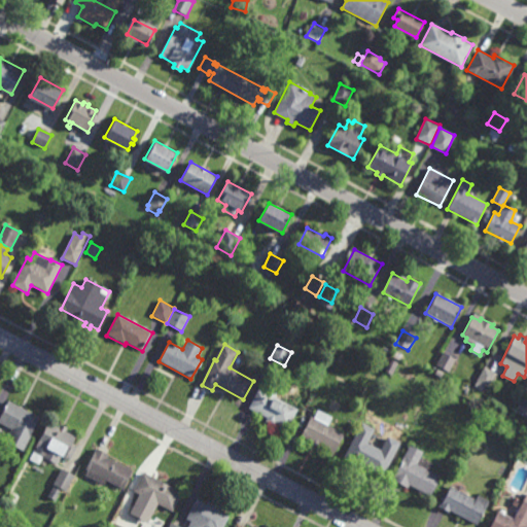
[(389,354),(381,350),(383,345),(391,349),(389,354)]
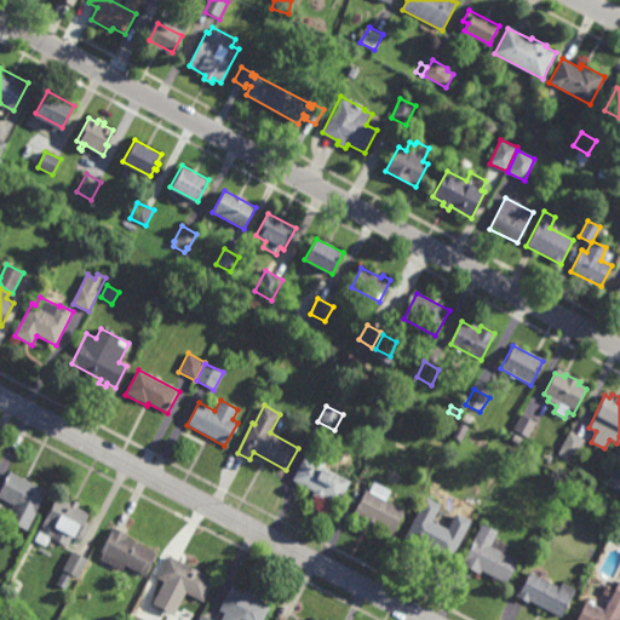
[(471,424),(460,420),(464,412),(474,417),(471,424)]
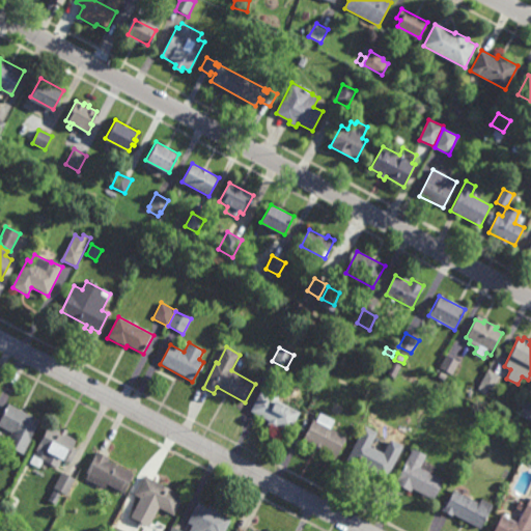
[(451,374),(439,367),(446,355),(458,362),(451,374)]
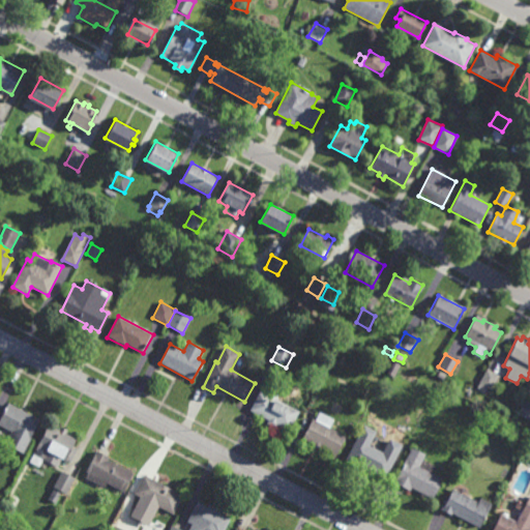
[(393,377),(388,374),(394,362),(401,365),(393,377)]
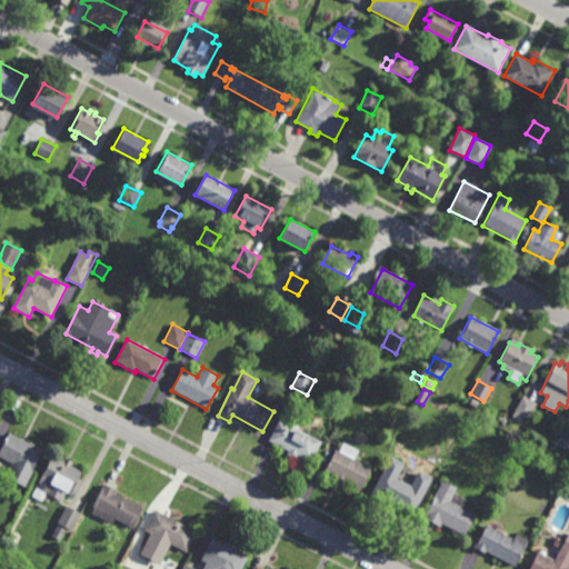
[(523,423),(511,417),(523,397),(535,403),(523,423)]
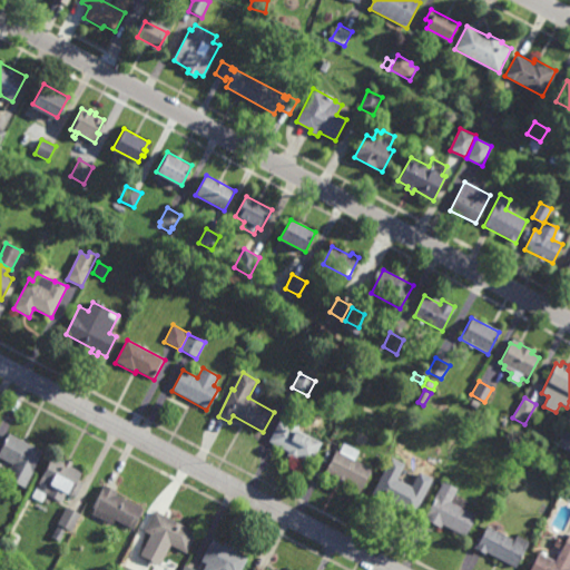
[(297,432),(322,443),(312,465),(298,459),(297,461),(287,455),(288,452),(269,443),(279,421),(290,425),(294,416),(303,421),(297,432)]
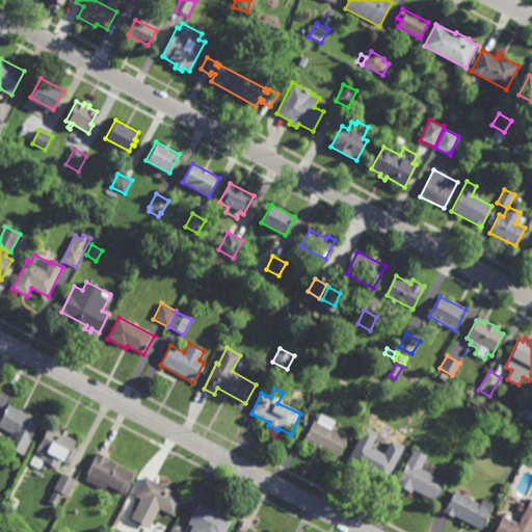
[(503,409),(499,407),(499,404),(500,401),(503,400),(506,402),(507,405),(506,408),(503,409)]
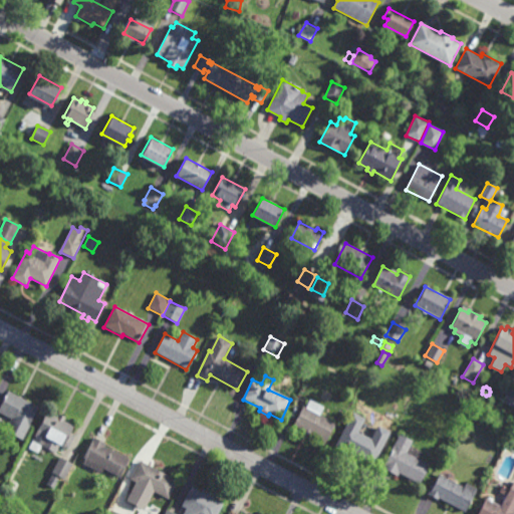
[(513,392),(513,407),(502,401),(508,389),(513,392)]
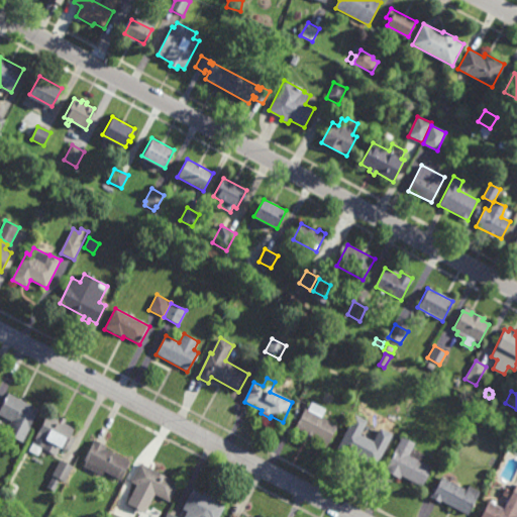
[(28,431),(0,416),(0,409),(8,393),(39,410),(28,431)]
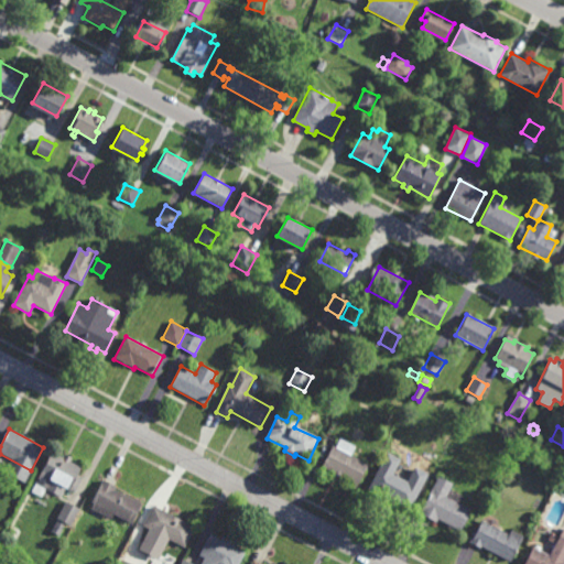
[(356,448),(351,456),(368,466),(358,486),(342,477),(340,480),(332,476),(334,473),(322,467),(333,446),(336,447),(340,440),(356,448)]
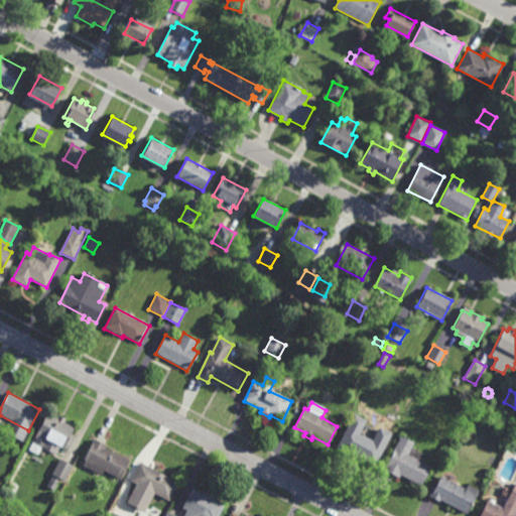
[(57,419),(58,416),(67,420),(65,423),(75,428),(63,450),(60,448),(56,456),(41,448),(45,441),(35,436),(47,413),(57,419)]
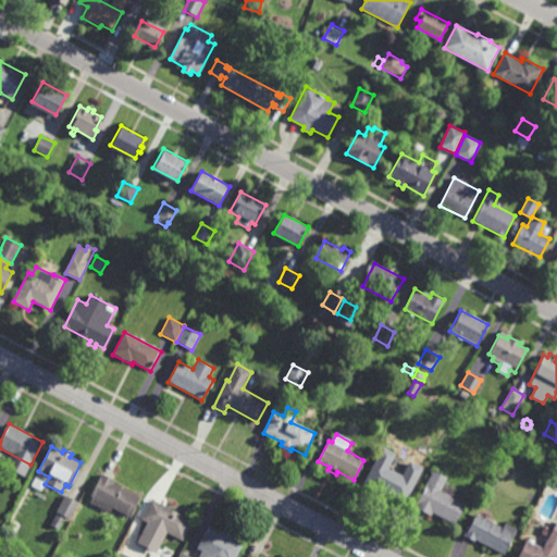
[(405,505),(375,487),(373,491),(361,484),(383,447),(396,455),(388,468),(417,483),(405,505)]
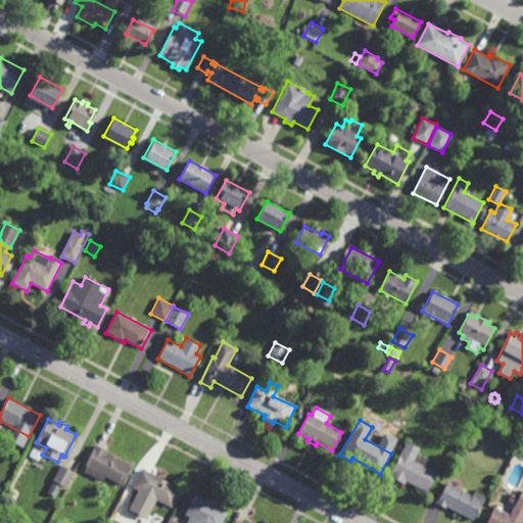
[(426,492),(407,483),(405,485),(389,477),(407,441),(421,449),(418,456),(430,462),(426,468),(435,473),(426,492)]
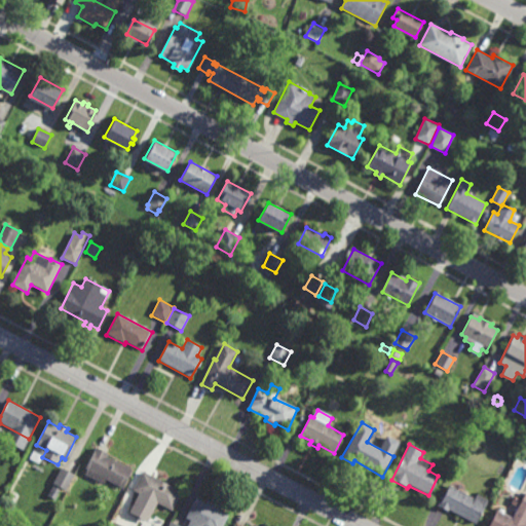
[(122,489),(105,480),(103,484),(84,475),(87,470),(85,468),(96,448),(108,455),(107,457),(132,471),(122,489)]
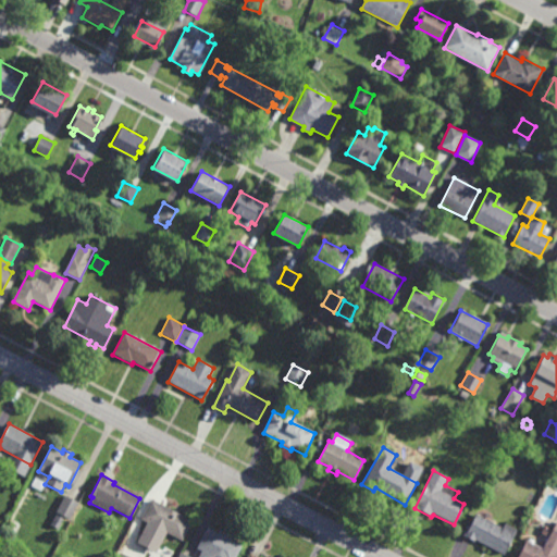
[(71,519),(58,512),(65,496),(78,503),(71,519)]
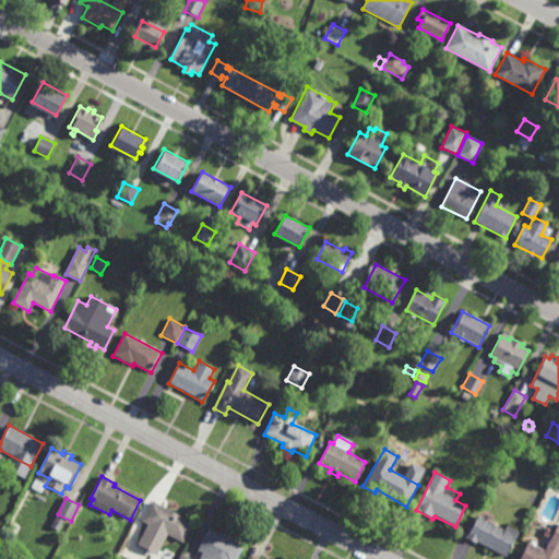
[(183,543),(142,521),(152,501),(193,523),(183,543)]
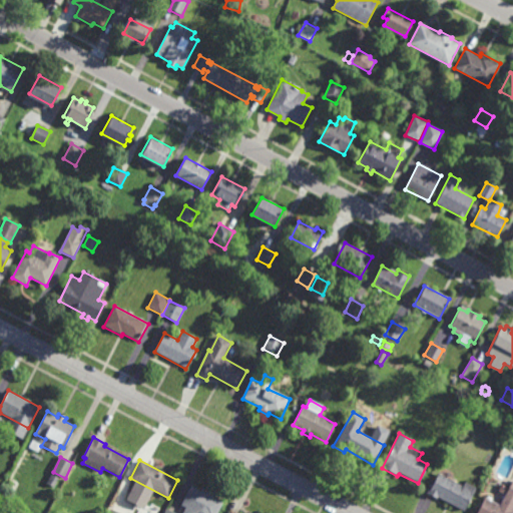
[(463,487),(465,484),(475,490),(463,512),(437,497),(436,500),(427,495),(438,474),(463,487)]
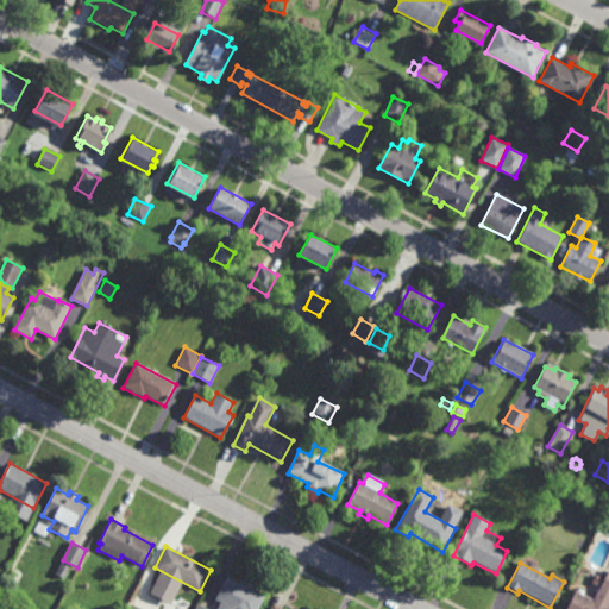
[(608,608),(565,608),(575,591),(592,601),(600,588),(592,584),(596,577),(603,581),(608,570),(608,608)]
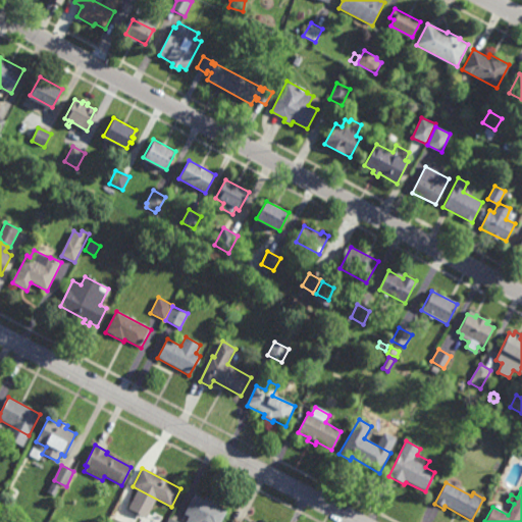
[(204,501),(205,498),(214,503),(212,505),(226,512),(220,521),(186,521),(189,516),(185,514),(195,496),(204,501)]
